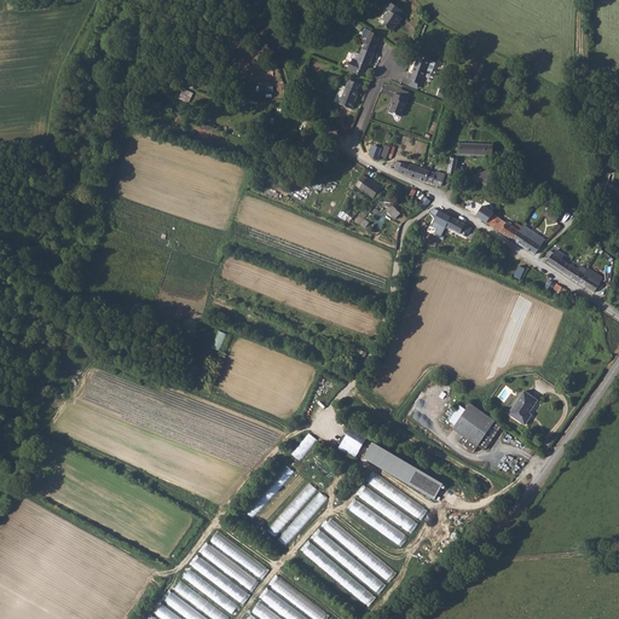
[(391,7),(383,17),(388,22),(386,24),(392,29),(397,22),(398,22),(401,17),(391,7)]
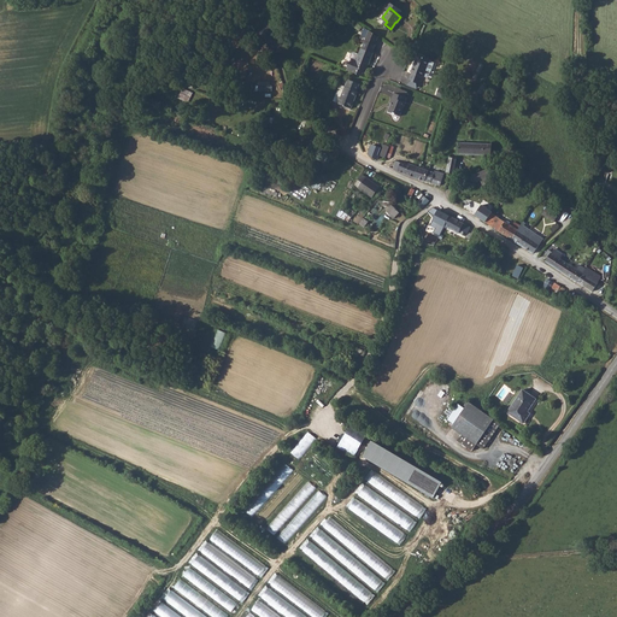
[(272,41),(266,31),(276,25),(274,23),(260,30),(268,43),(272,41)]
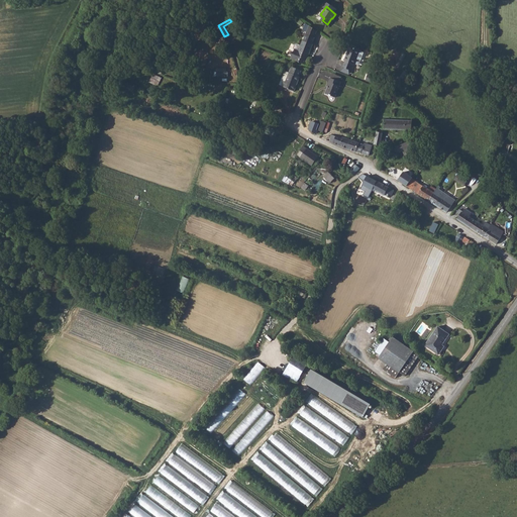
[(300,40),(298,44),(294,43),(291,45),(290,48),(292,48),(288,59),(302,64),(304,59),(303,59),(305,52),(307,53),(310,44),(309,44),(312,37),(303,34),(300,40)]
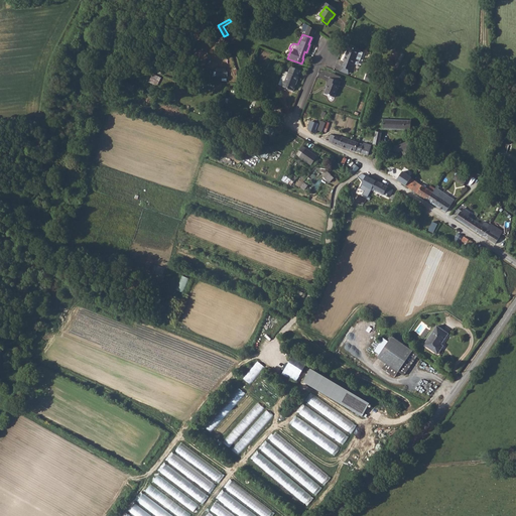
[(349,45),(341,66),(349,70),(350,70),(353,63),(355,58),(359,59),(362,51),(358,50),(358,49),(349,45)]
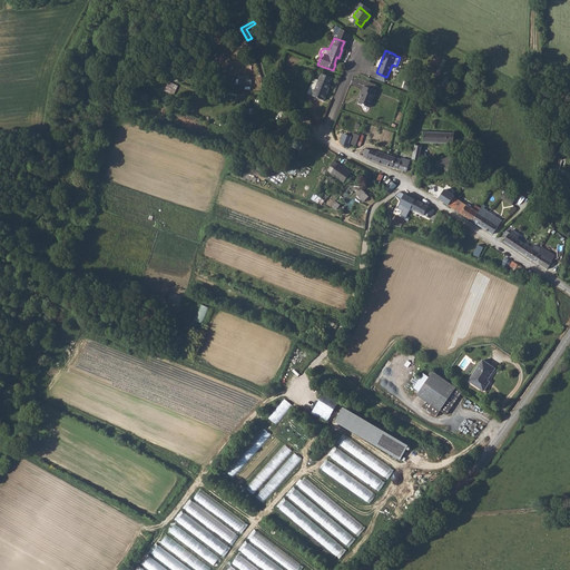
[(311,96),(322,100),(328,84),(327,82),(330,77),(320,74),(314,86),(310,85),(306,94),(311,96)]
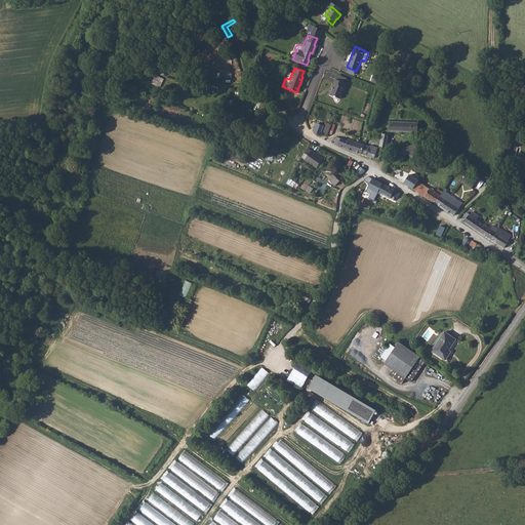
[(231,78),(232,70),(221,69),(221,73),(218,72),(218,77),(231,78)]
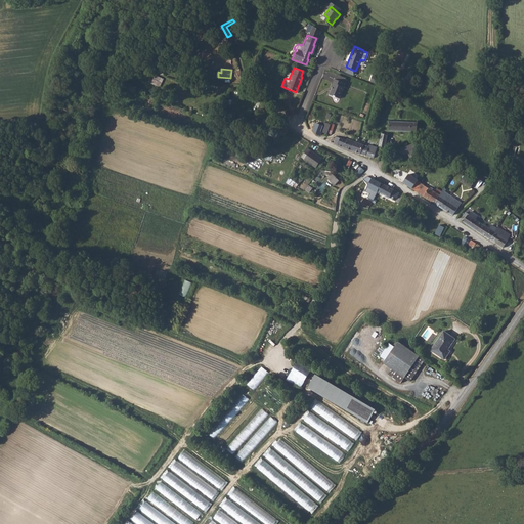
[(342,81),(333,78),(330,85),(331,86),(329,93),(338,97),(343,85),(341,85),(343,81),(342,81)]
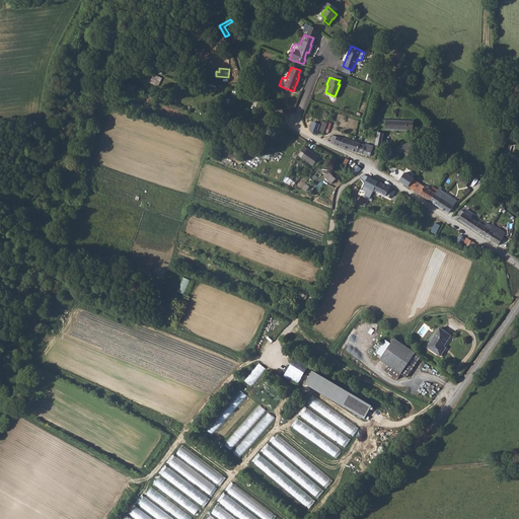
[(384,120),(383,129),(396,129),(396,120),(384,120)]
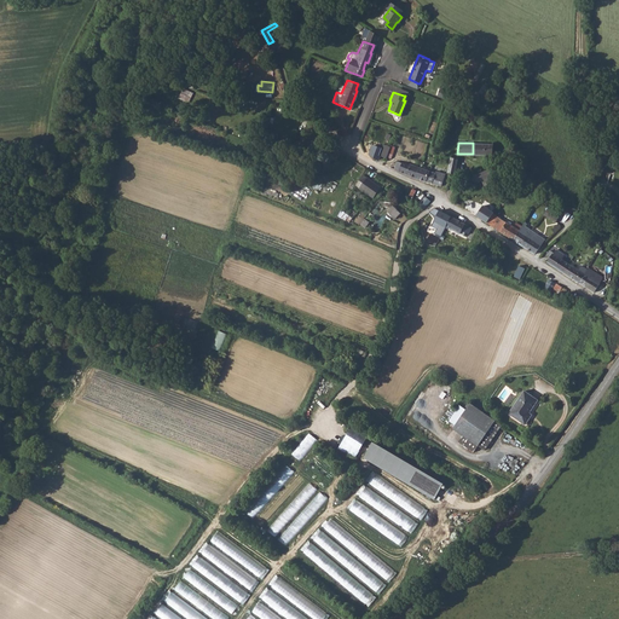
[(473,143),(473,154),(482,155),(484,143),(473,143)]
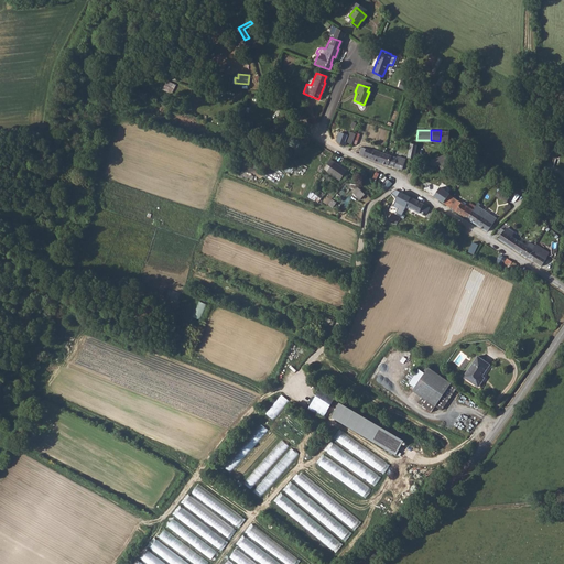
[(350,132),(346,141),(351,144),(356,136),(354,133),(350,132)]
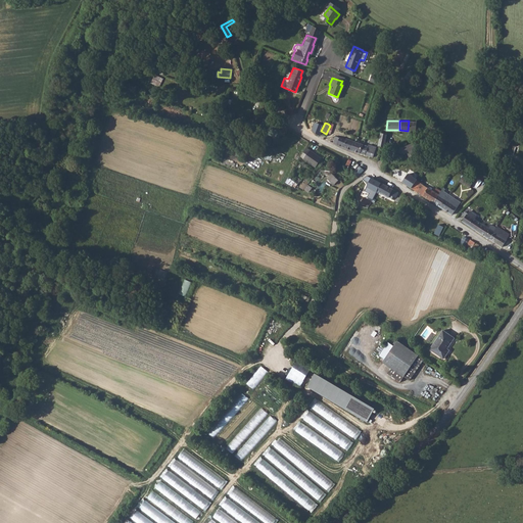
[(379,133),(377,145),(383,147),(383,146),(385,134),(379,133)]
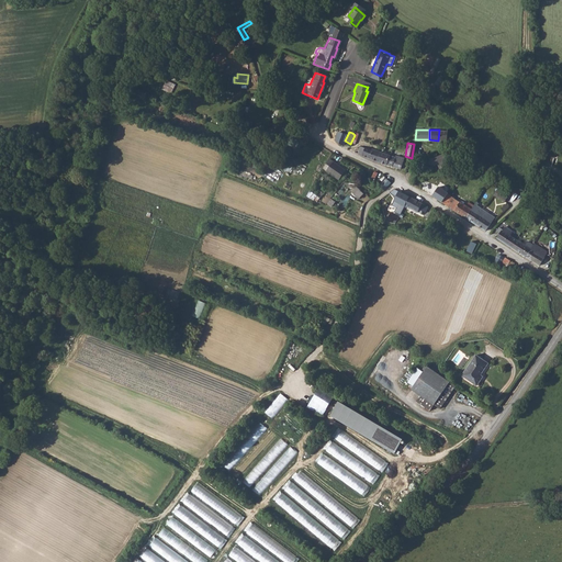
[(363,147),(360,154),(363,155),(366,156),(375,160),(379,152),(370,148),(370,150),(363,147)]
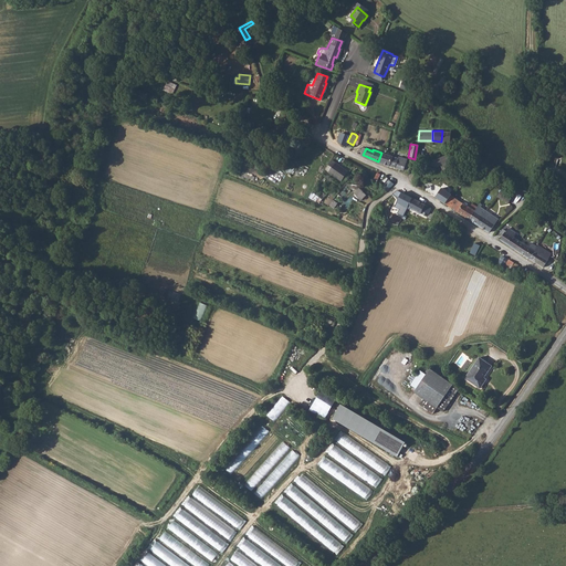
[(381,153),(378,161),(383,164),(387,165),(390,156),(381,153)]
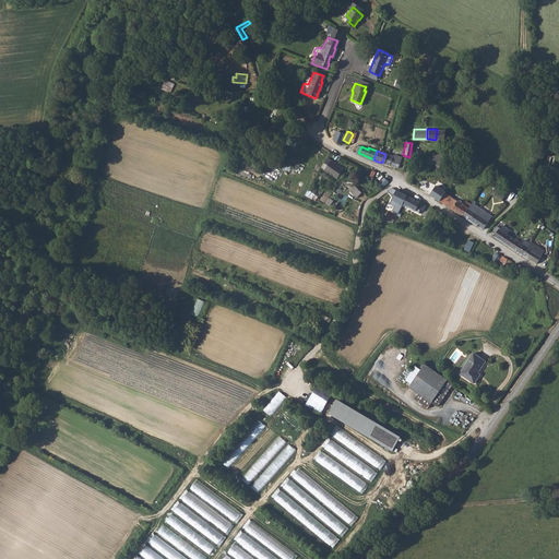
[(431,152),(428,153),(429,156),(423,159),(417,164),(419,167),(425,164),(426,166),(432,163),(436,168),(445,164),(439,153),(433,155),(431,152)]
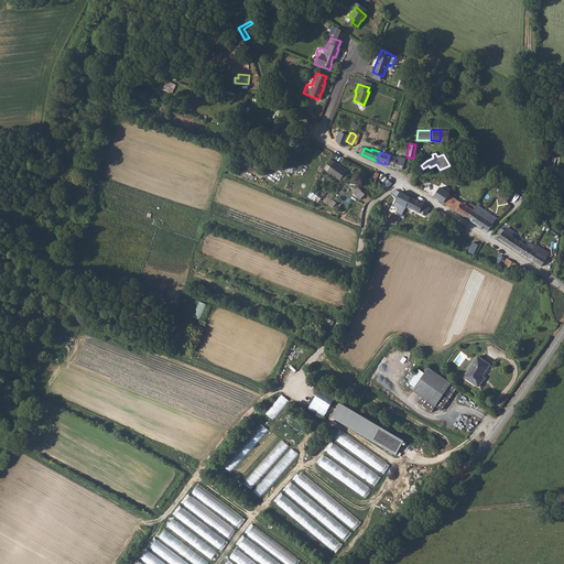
[(389,155),(386,164),(389,165),(400,169),(403,159),(396,155),(394,158),(389,155)]
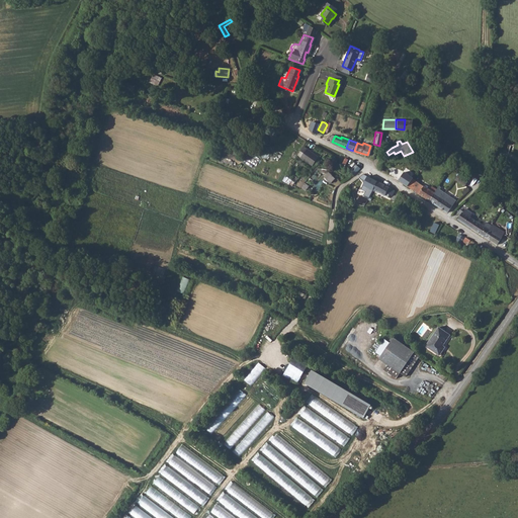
[(301,147),(296,157),(301,159),(303,157),(307,150),(301,147)]
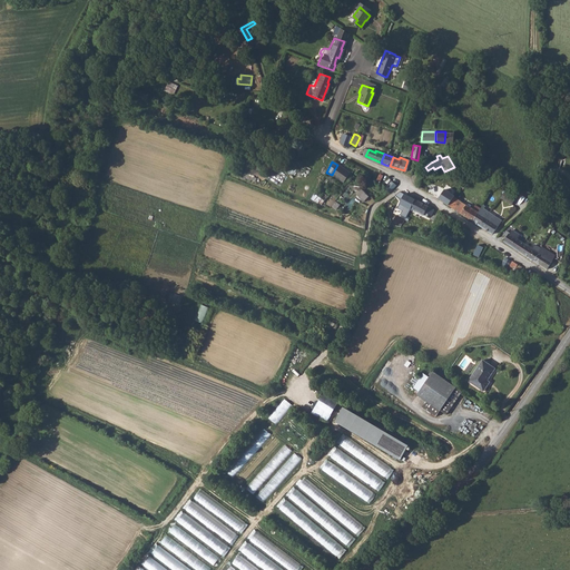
[(341,166),(336,175),(344,179),(350,170),(341,166)]
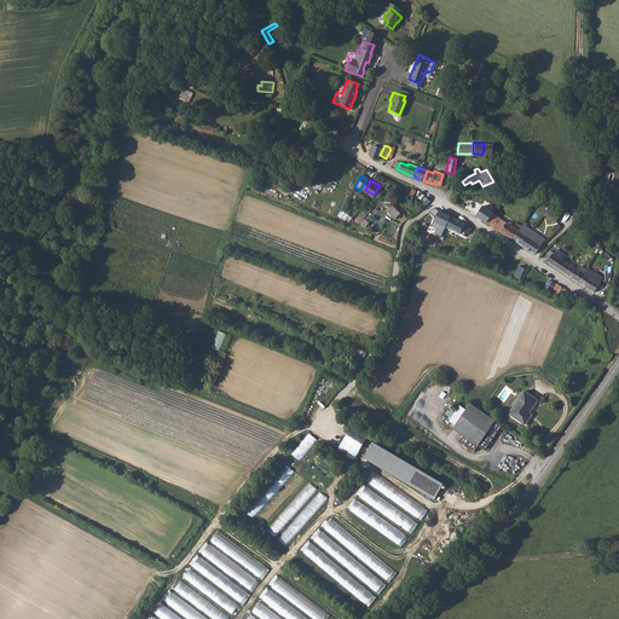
[(416,203),(416,204),(420,208),(428,201),(423,196),(418,201),(416,200),(415,202),(416,203)]
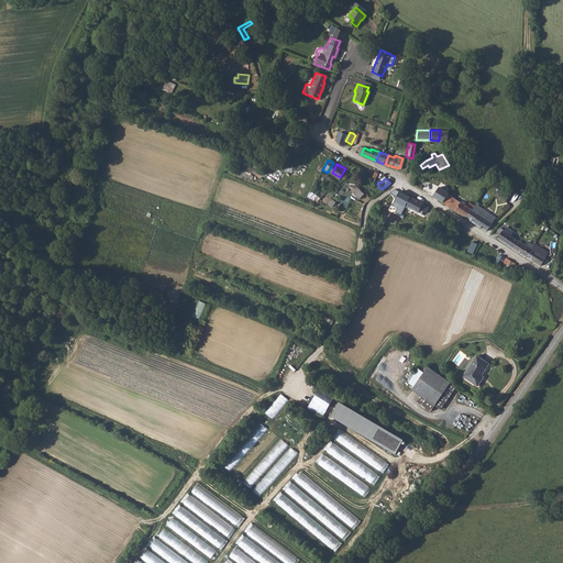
[(361,198),(365,192),(357,187),(353,192),(361,198)]
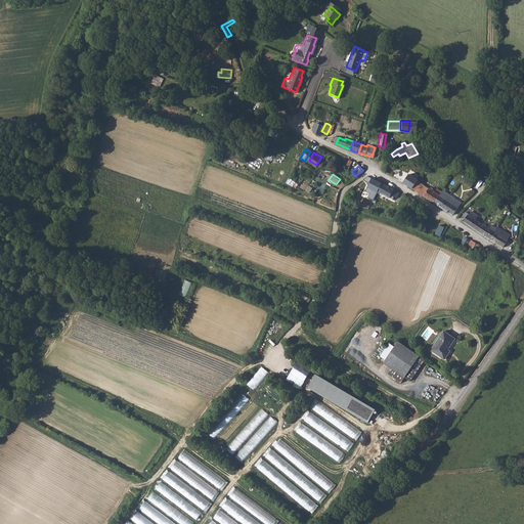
[(418,180),(408,174),(402,183),(411,189),(412,188),(418,180)]
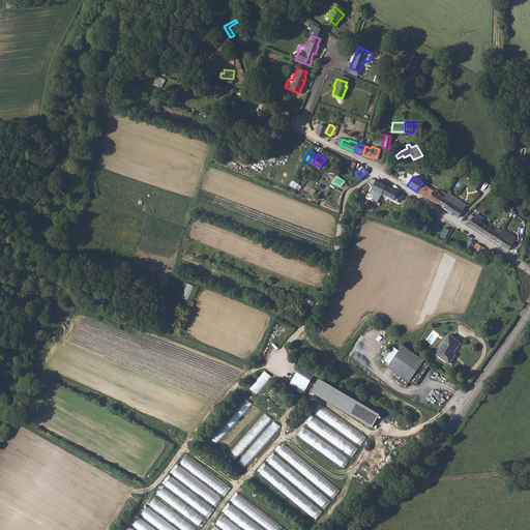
[(470,177),(466,184),(476,189),(480,182),(470,177)]
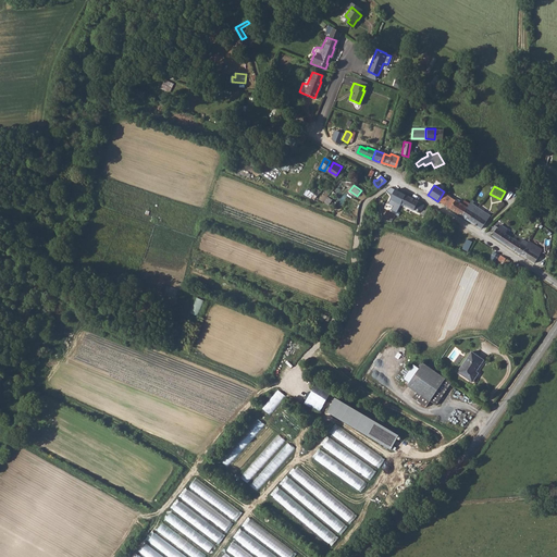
[(400,203),(405,194),(392,188),(386,190),(392,197),(388,203),(393,206),(391,211),(396,213),(400,203)]
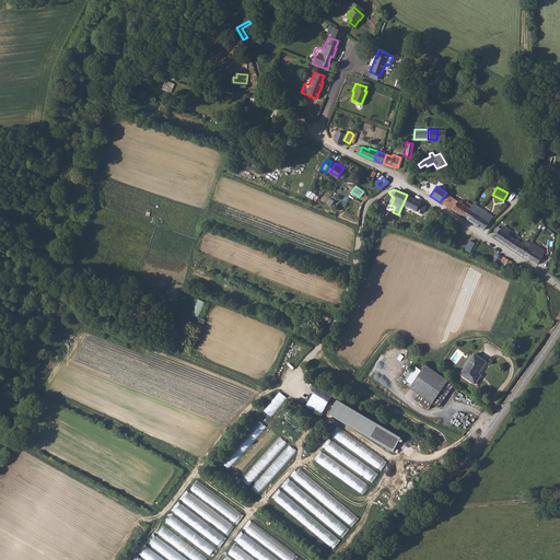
[(446,193),(441,201),(456,211),(462,214),(464,216),(471,203),(470,203),(465,199),(462,203),(446,193)]
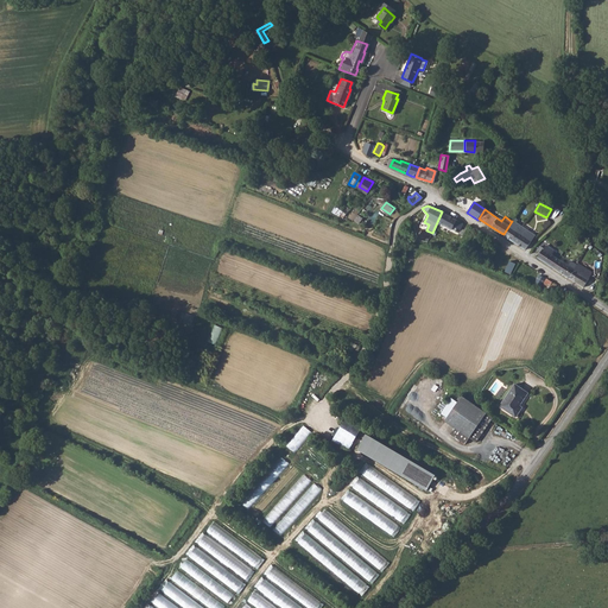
[(458,228),(462,222),(442,211),(437,222),(453,229),(455,227),(458,228)]
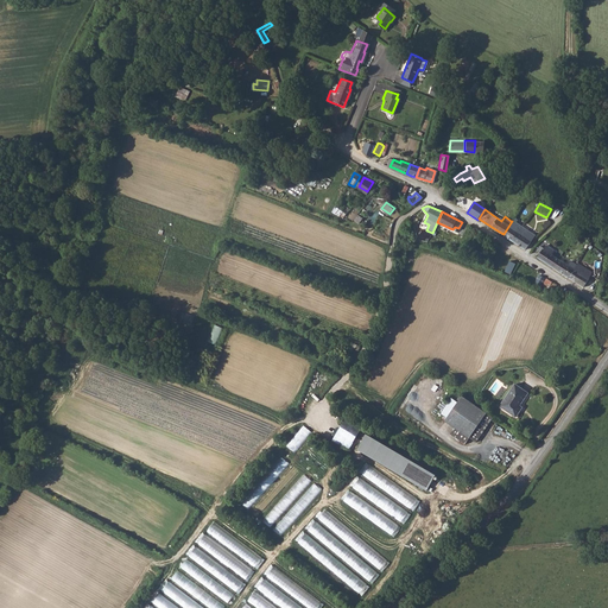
[(512,221),(504,234),(507,238),(511,239),(517,230),(520,225),(515,221),(517,219),(513,217),(511,221),(512,221)]
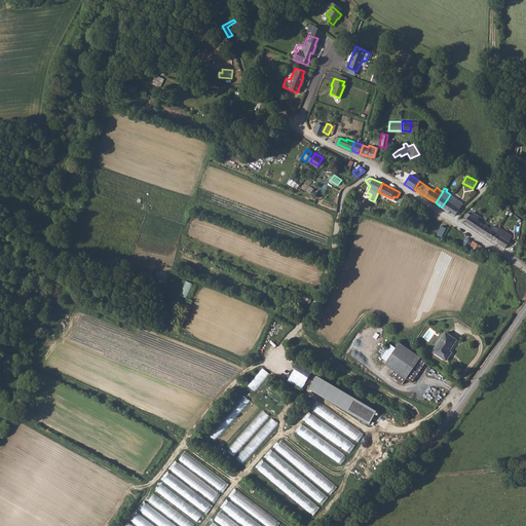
[(450,194),(447,199),(452,202),(447,211),(450,212),(453,214),(458,208),(461,202),(450,194)]
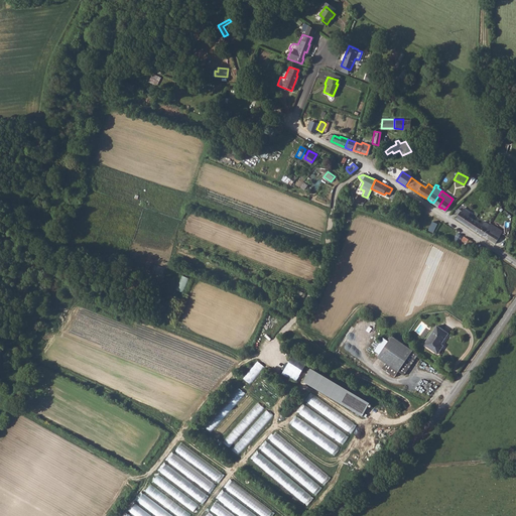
[(438,196),(433,203),(438,207),(443,199),(438,196)]
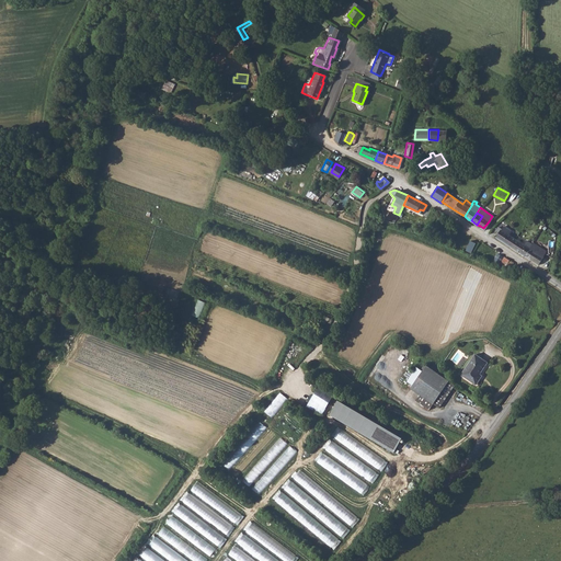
[(495,235),(494,236),(503,242),(508,245),(514,238),(507,233),(510,229),(503,225),(500,229),(496,227),(493,232),(495,235)]
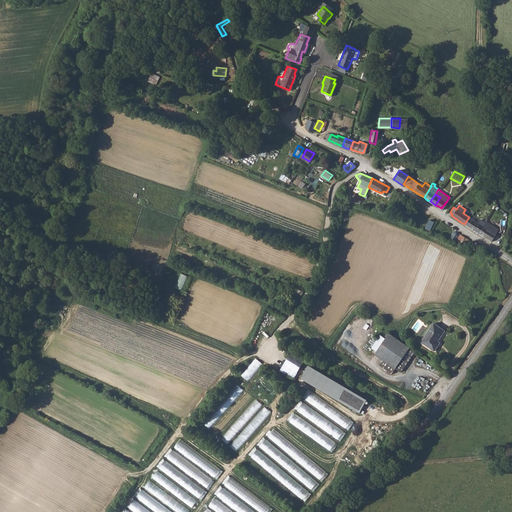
[(417,208),(411,219),(417,222),(423,212),(417,208)]
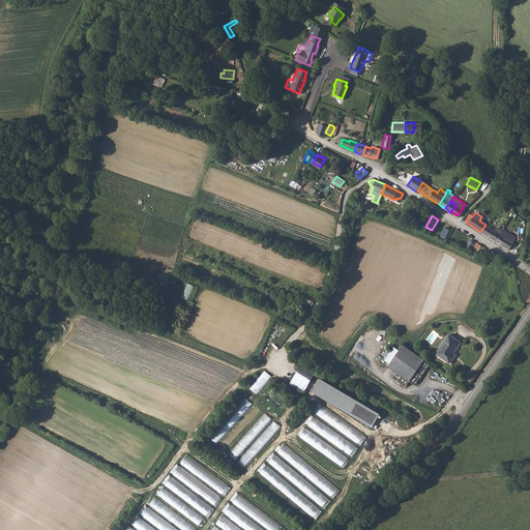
[(486,225),(480,232),(489,237),(494,240),(502,229),(496,226),(494,229),(486,225)]
